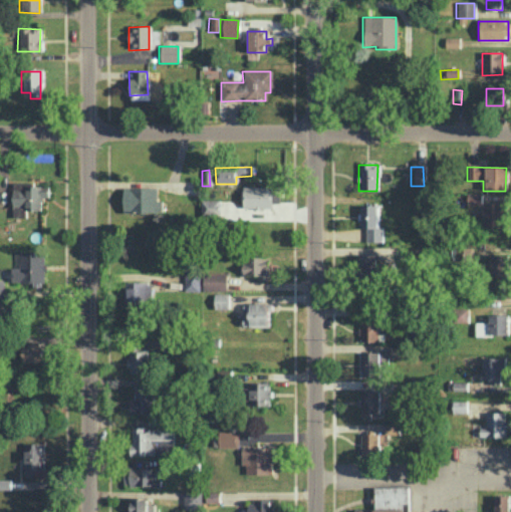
[(182,197),(194,197),(194,183),(182,183),(182,197)]
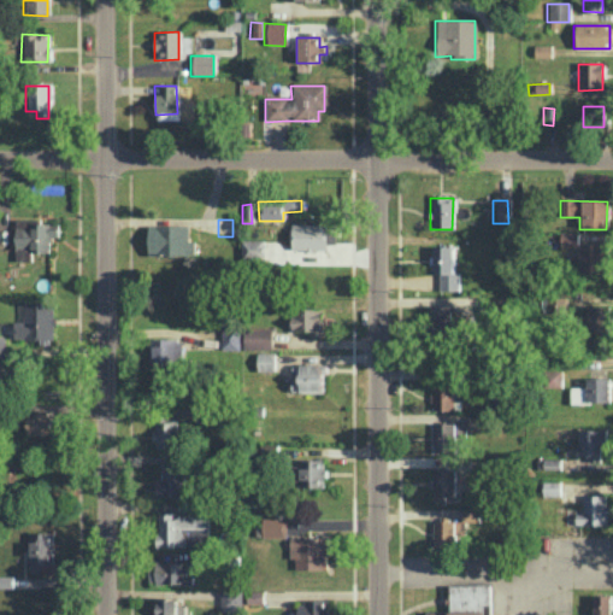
[(325,226),(290,224),(289,251),(324,251),(325,226)]
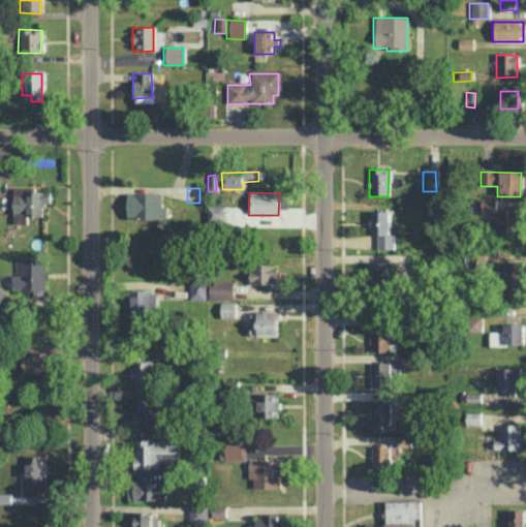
[(11,193),(11,216),(40,216),(40,204),(49,204),(49,193),(11,193)]
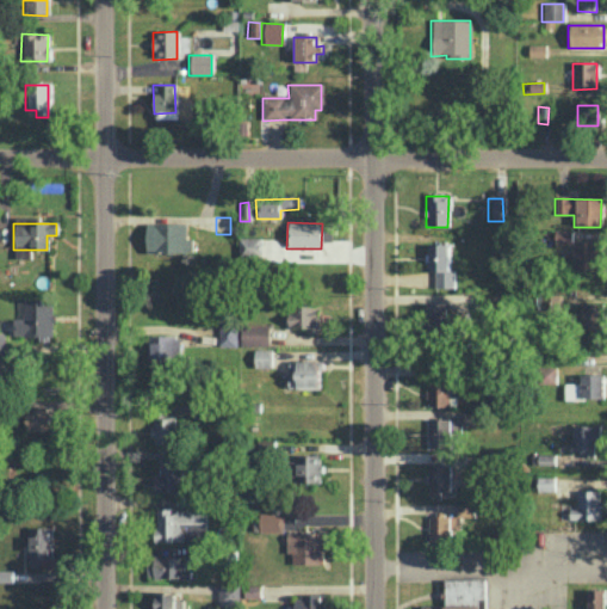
[(146,254),(191,253),(190,239),(185,239),(185,225),(144,225),(146,254)]
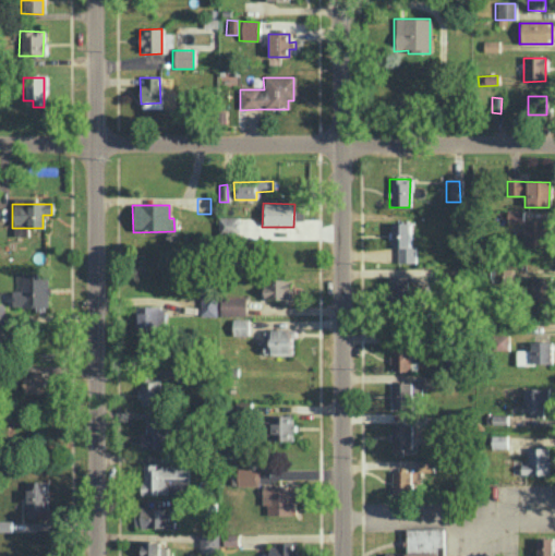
[(522,246),(549,246),(549,220),(521,221),(521,212),(505,212),(505,225),(522,224),(522,246)]
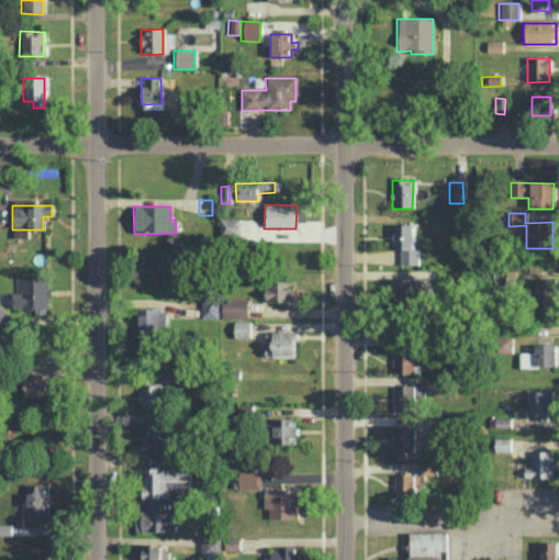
[(219,220),(219,236),(239,236),(239,220),(219,220)]
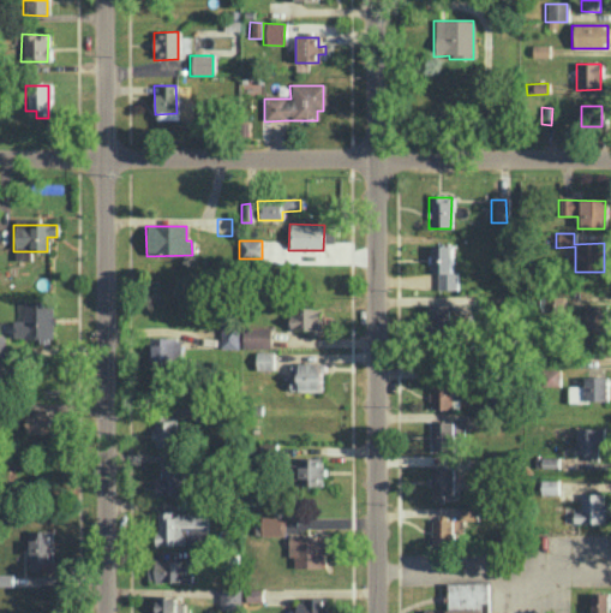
[(429,274),(436,274),(435,291),(455,291),(455,274),(450,274),(450,248),(429,247),(429,274)]
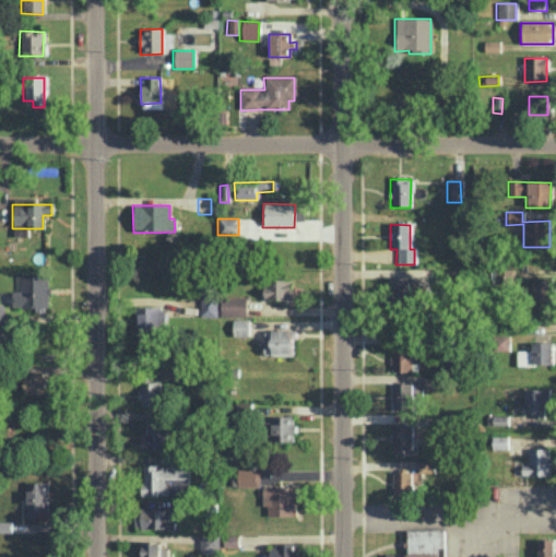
[(511,270),(489,271),(489,287),(511,286),(511,270)]
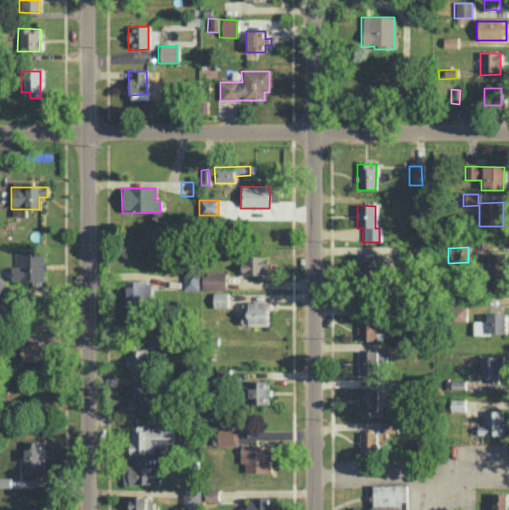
[(43,282),(43,252),(18,252),(18,268),(10,268),(10,282),(43,282)]
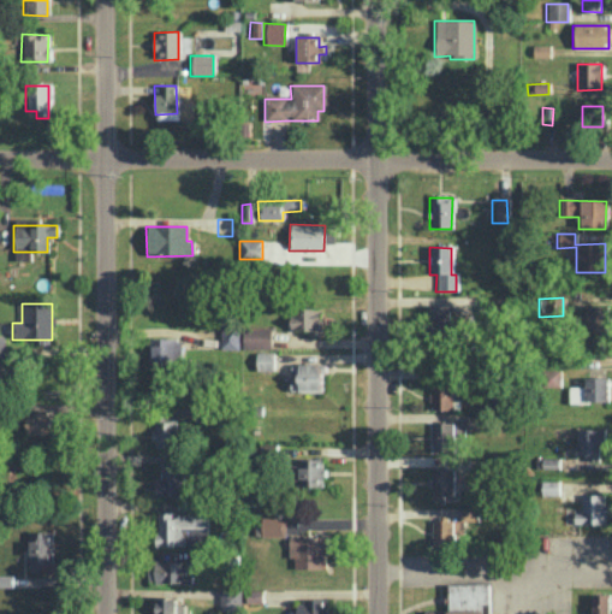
[(429,307),(429,334),(449,334),(447,307),(429,307)]
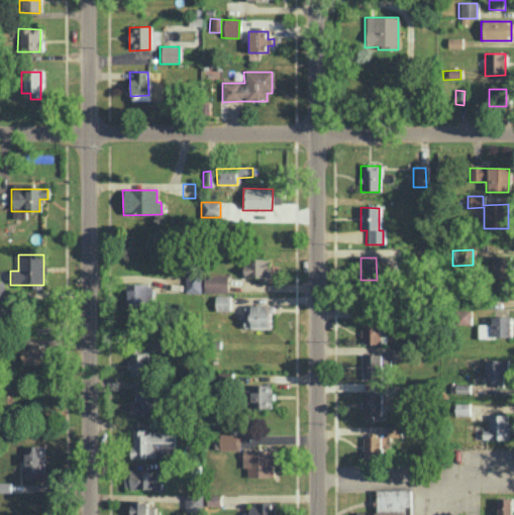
[(509,279),(510,258),(492,258),(492,279),(509,279)]
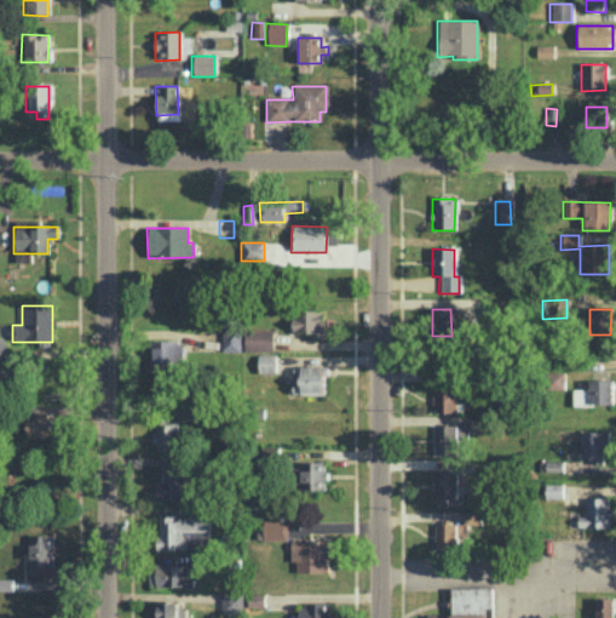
[(322,339),(323,312),(285,310),(285,326),(291,326),(291,335),(310,335),(309,339),(322,339)]
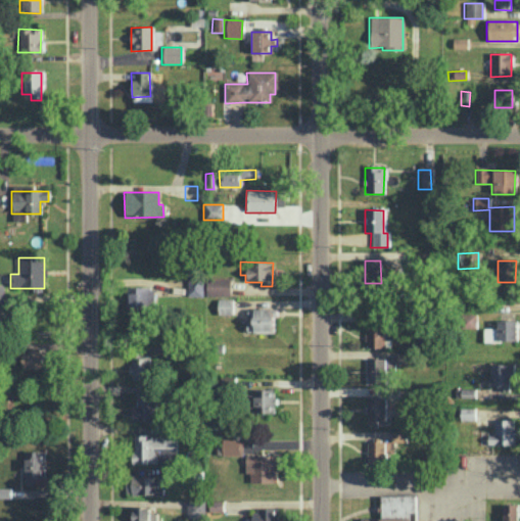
[(201,298),(202,273),(186,272),(186,297),(201,298)]
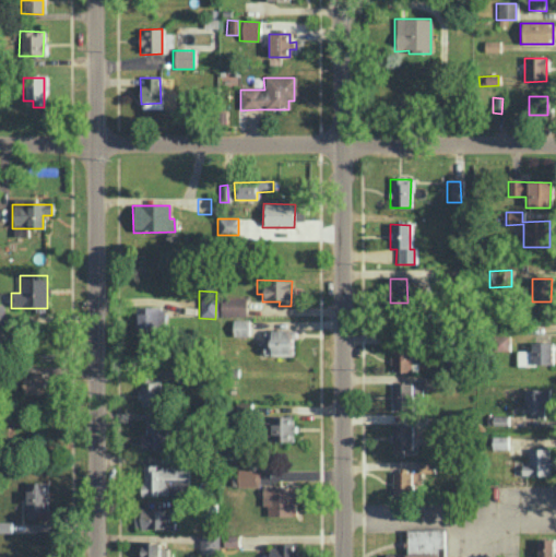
[(246,318),(245,297),(219,298),(220,319),(246,318)]
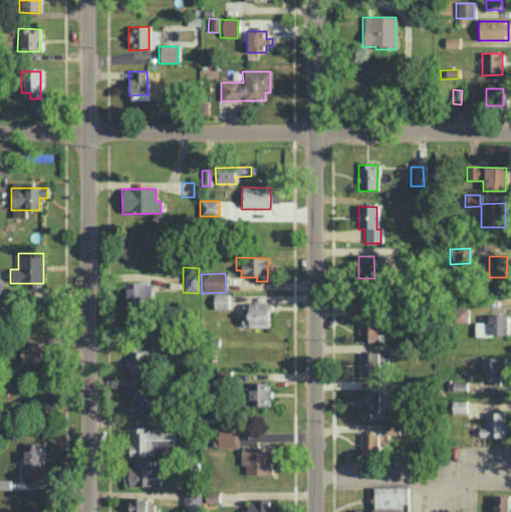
[(122,304),(150,304),(151,283),(123,283),(122,304)]
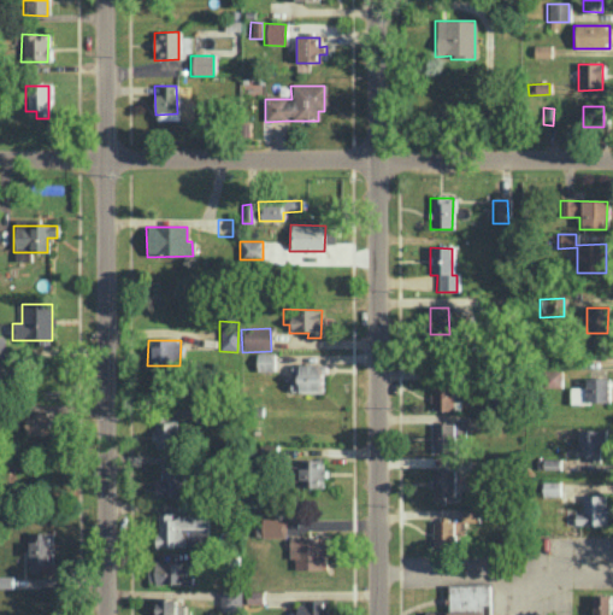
[(272,373),(272,355),(255,353),(255,373),(272,373)]
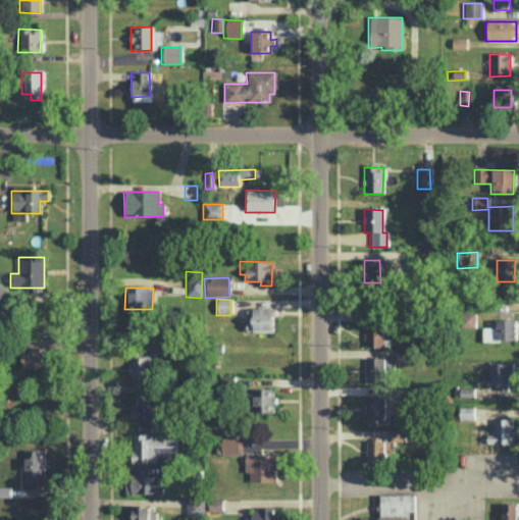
[(272,309),(246,309),(246,320),(245,320),(245,331),(272,331),(272,309)]
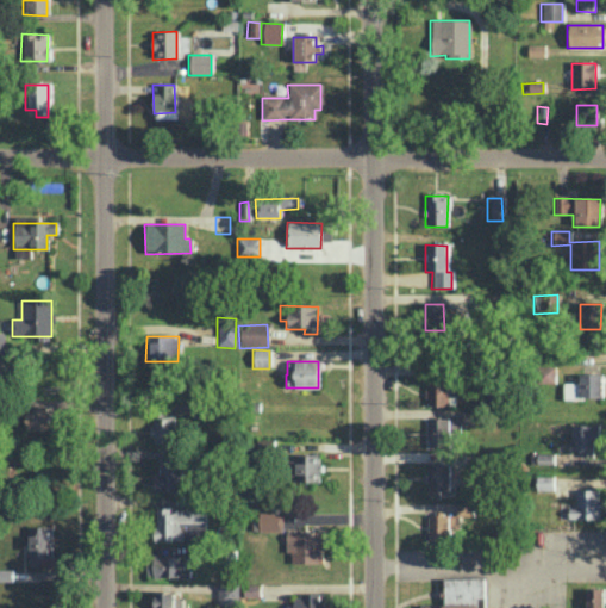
[(554,384),(554,368),(536,368),(536,384),(554,384)]
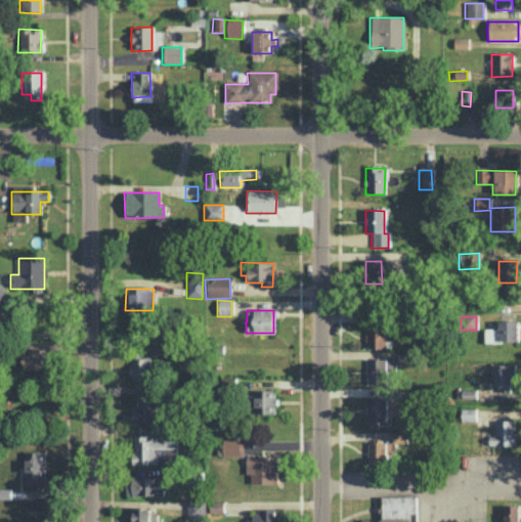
[(498,343),(517,343),(516,321),(497,322),(498,343)]
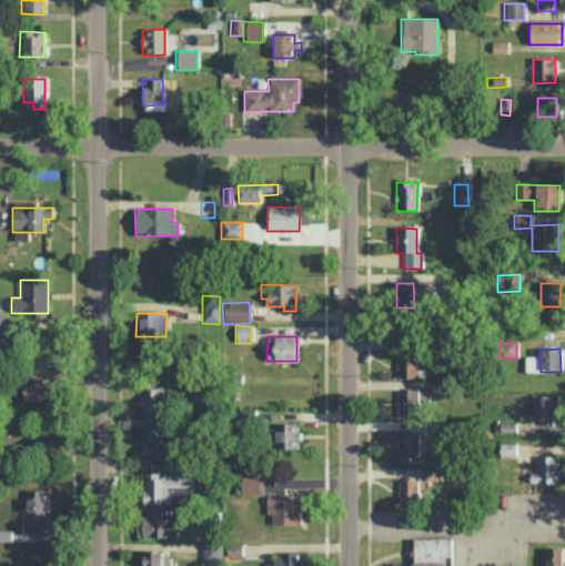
[(416,378),(416,351),(395,352),(396,380),(416,378)]
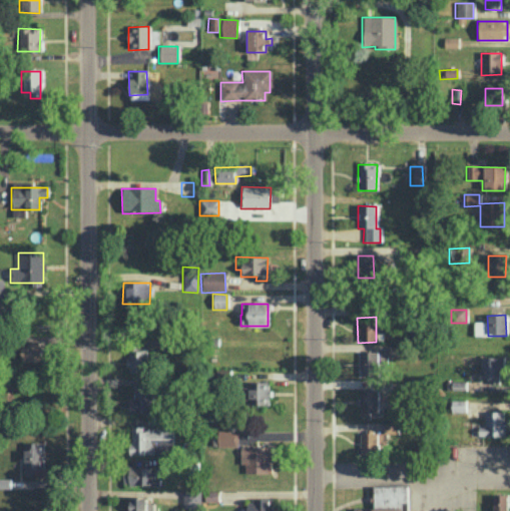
[(487,336),(486,325),(473,325),(474,337),(487,336)]
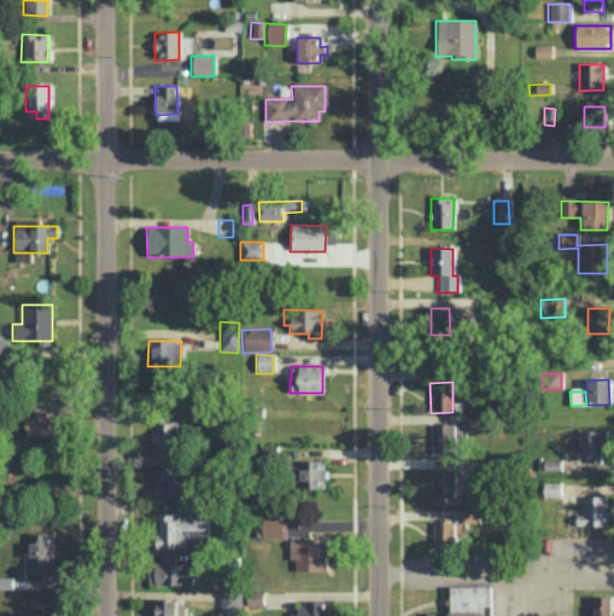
[(25,436),(56,437),(57,417),(27,416),(25,436)]
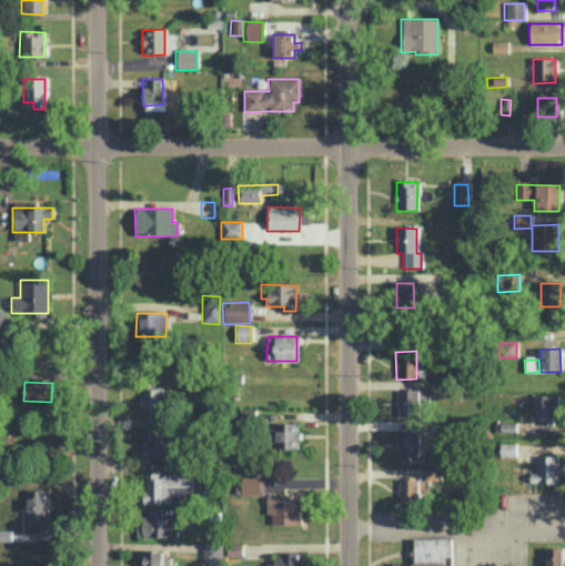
[(430,391),(419,391),(419,403),(426,403),(426,397),(446,396),(445,384),(430,384),(430,391)]
